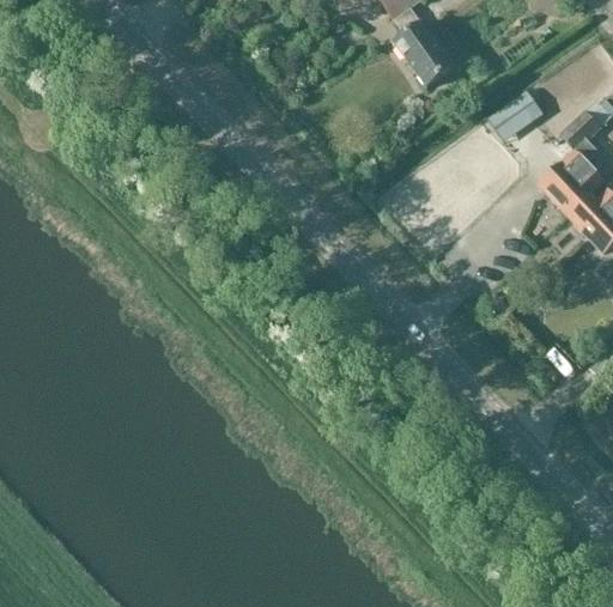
[(380,0),(393,19),(411,7),(420,0),(380,0)]
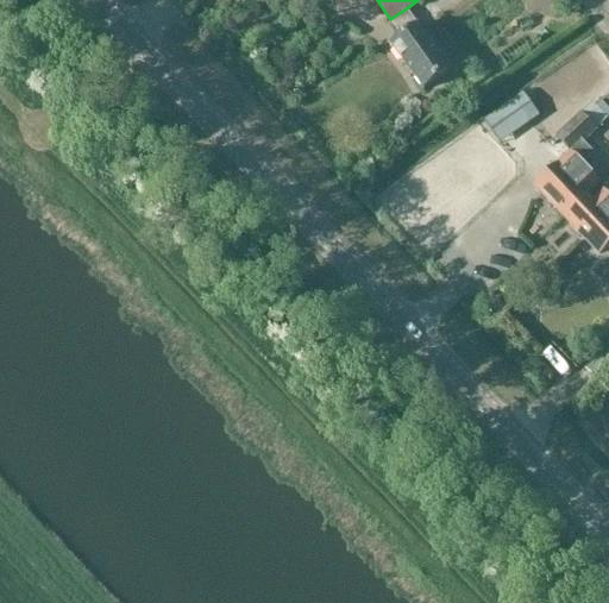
[(408,7),(390,19),(400,33),(391,39),(425,85),(451,66),(408,7)]
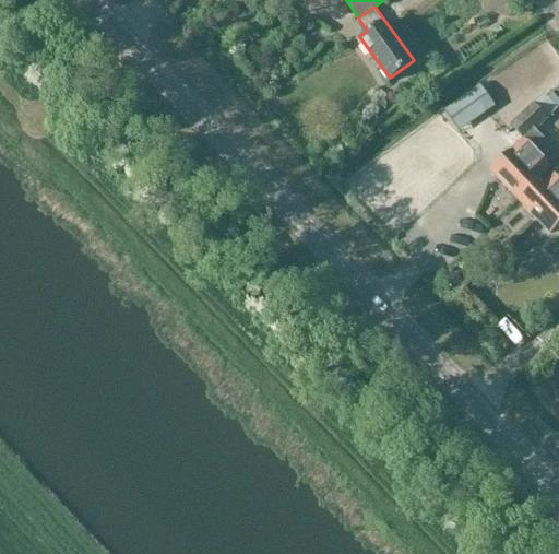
[(444,107),(459,128),(486,109),(471,87),(444,107)]
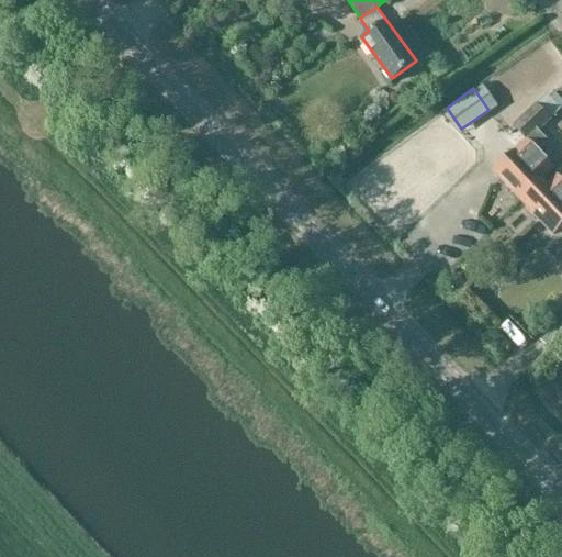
[(506,182),(520,198),(542,178),(541,177),(553,165),(537,148),(547,140),(539,129),(561,107),(547,91),(536,100),(512,122),(525,138),(512,152),(496,167),(509,180),(506,182)]
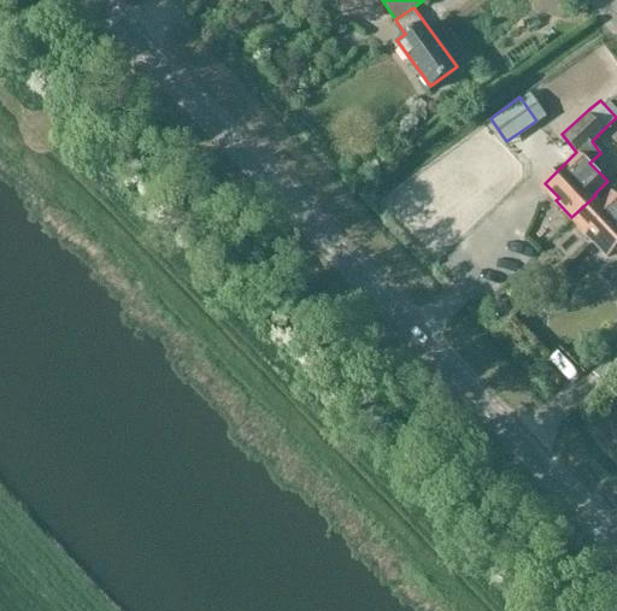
[(616,197),(611,191),(600,200),(595,195),(571,217),(605,253),(615,245),(616,247),(616,197)]
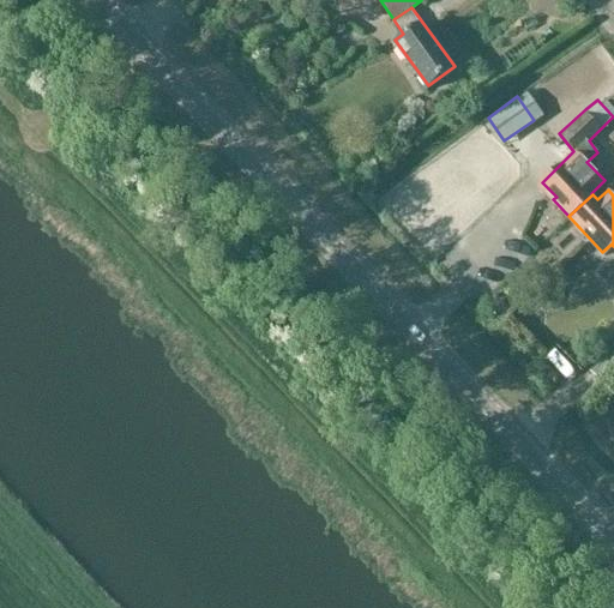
[(613,335),(588,363),(602,377),(613,362),(613,335)]
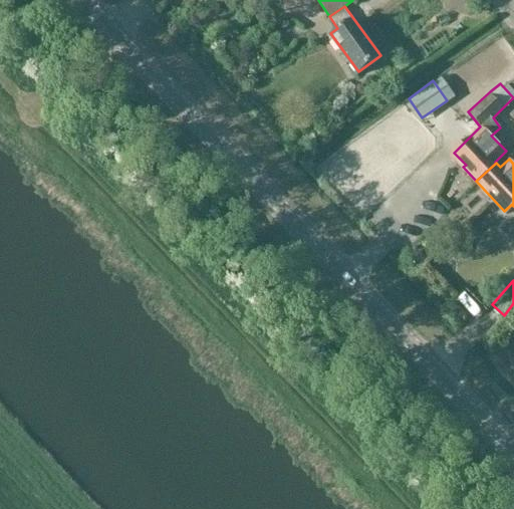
All buildings are outlined.
